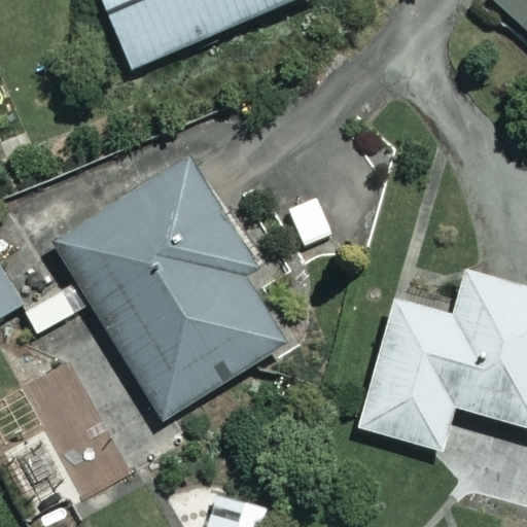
[(282,0),(100,0),(130,67),(282,0)]
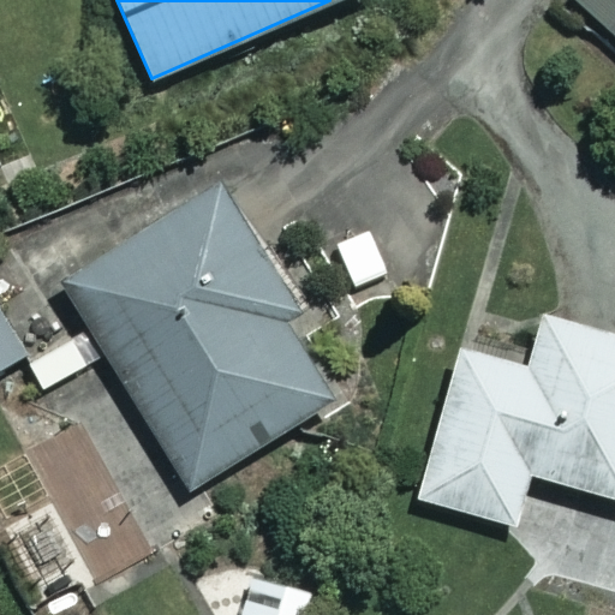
[(614,0),(580,0),(614,35),(614,0)]
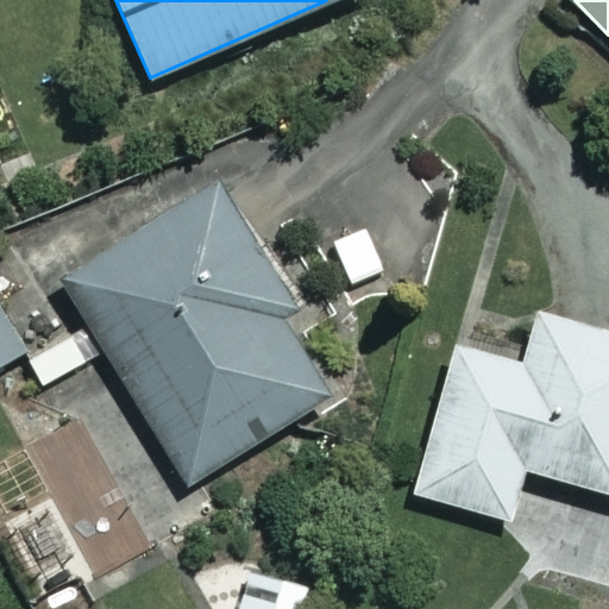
[(292,306),(213,180),(58,275),(130,390),(81,420),(121,487),(171,456),(187,482),(327,396),(277,314),(292,306)]
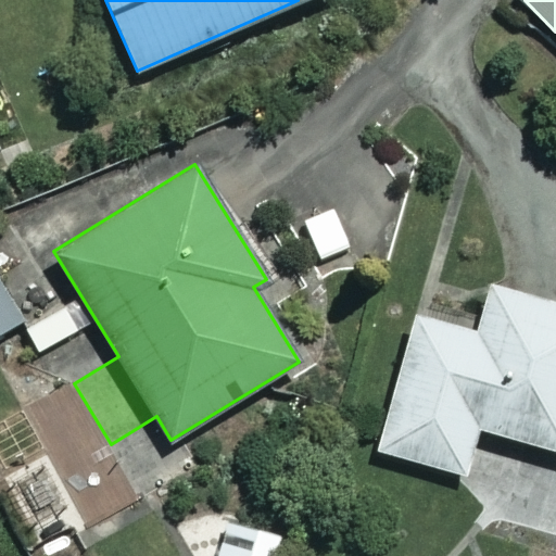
[(0,333),(22,320),(0,285),(0,333)]
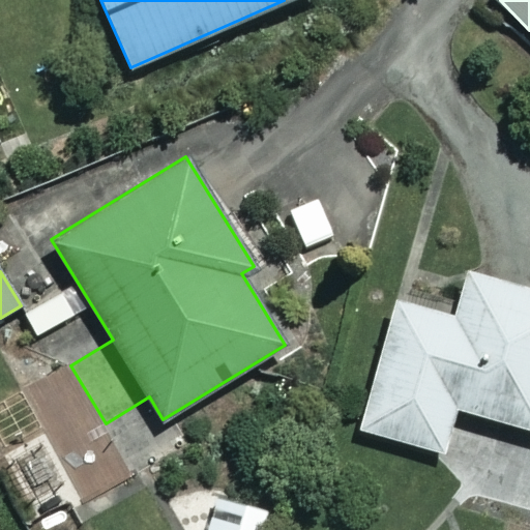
[(529,289),(464,271),(452,315),(394,299),(359,430),(442,452),(454,408),(529,428),(529,289)]
